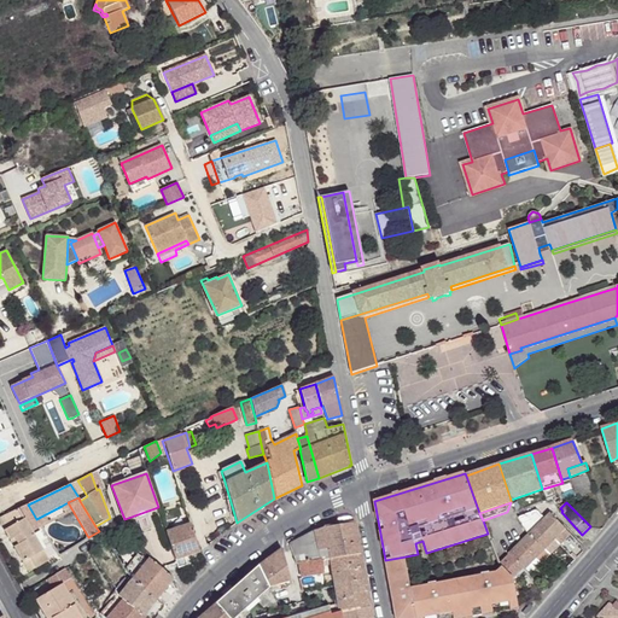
[(35,569),(48,561),(27,523),(36,519),(28,505),(0,517),(0,523),(11,541),(16,538),(18,544),(15,547),(24,563),(29,559),(35,569)]
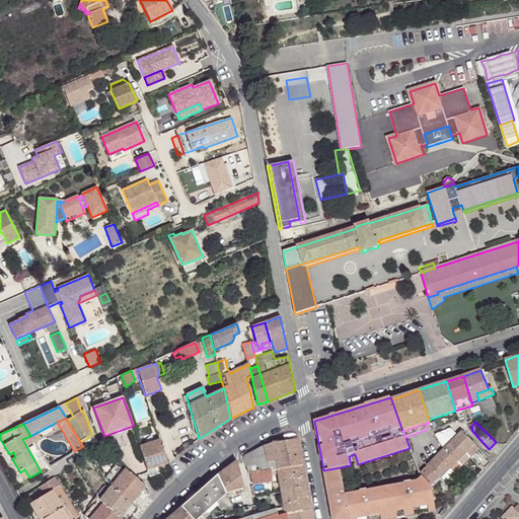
[(30,436),(34,443),(56,432),(52,425),(30,436)]
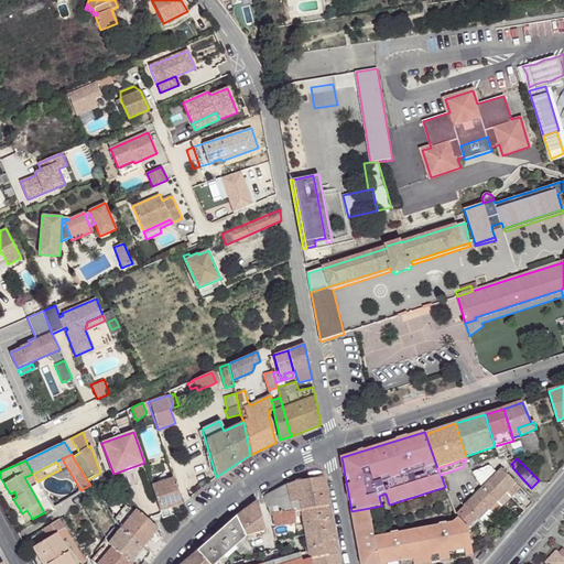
[(465,506),(478,519),(483,523),(521,488),(502,469),(465,506)]
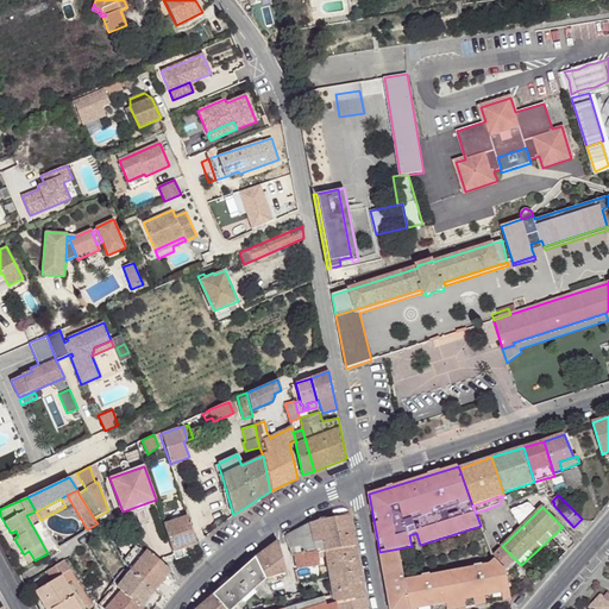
[(48,553),(57,547),(41,520),(36,512),(26,515),(48,553)]
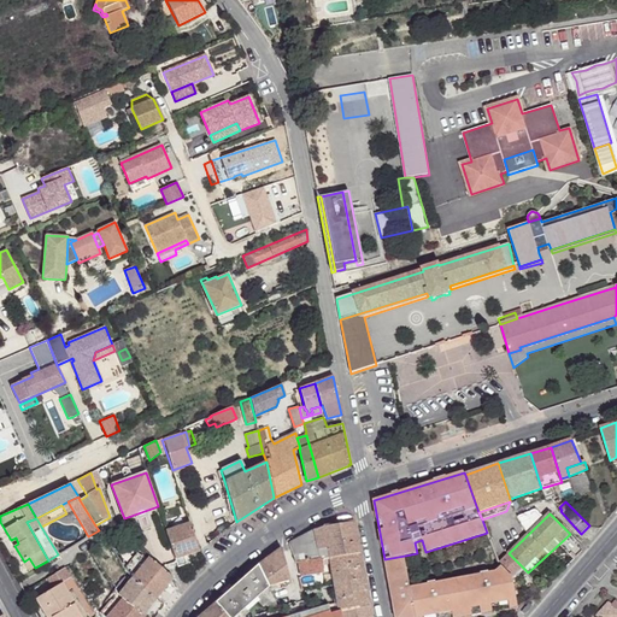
[(339,524),(336,524),(342,554),(360,552),(353,519),(339,523),(339,524)]
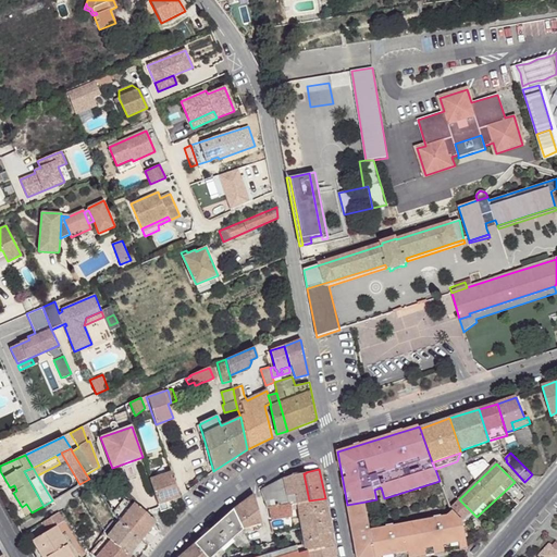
[(172,472),(149,480),(160,511),(169,509),(166,502),(180,497),(172,472)]
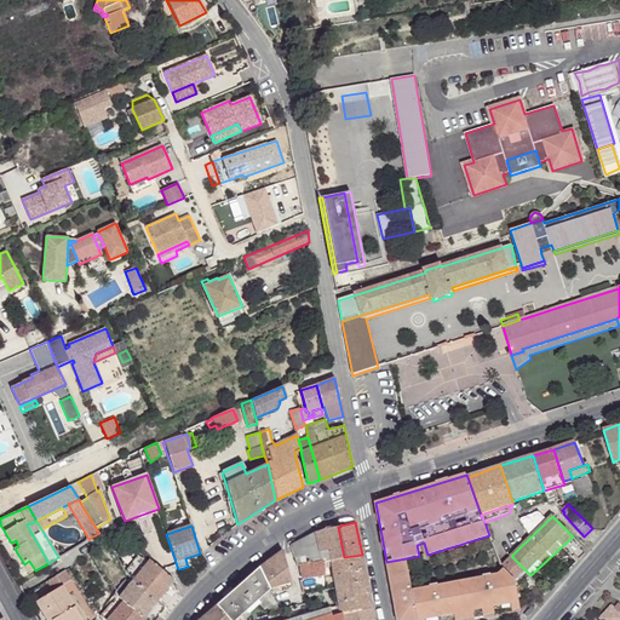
[(314,532),(290,544),(298,566),(299,564),(321,561),(329,560),(344,557),(338,527),(323,529),(325,530),(314,532)]
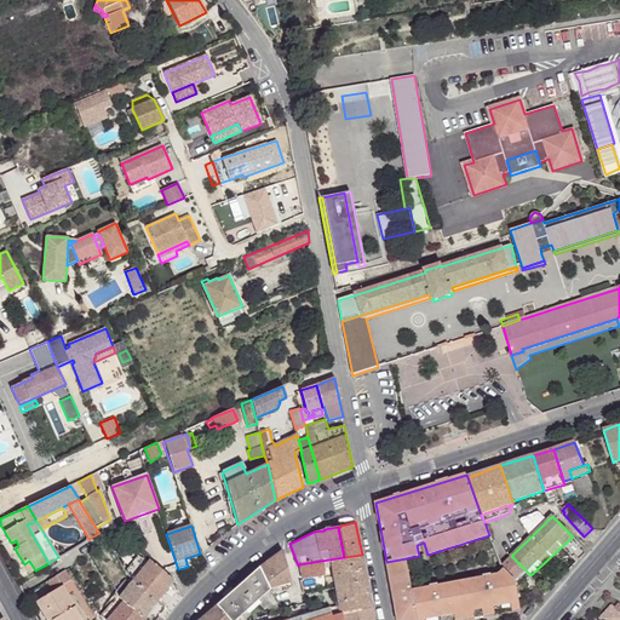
[(282,550),(265,562),(258,568),(269,589),(288,584),(285,574),(288,572),(282,550)]
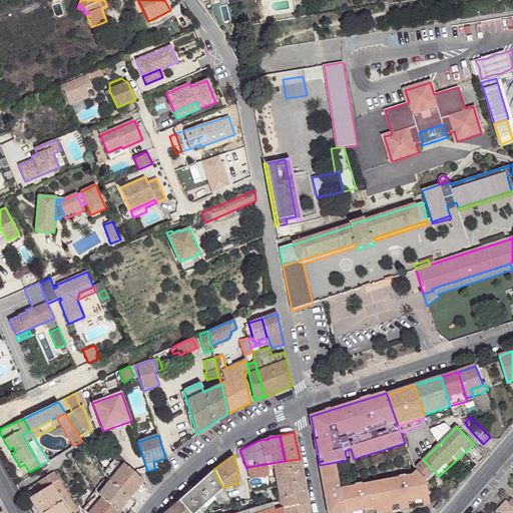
[(129,498),(143,481),(123,463),(121,465),(114,459),(103,472),(108,481),(109,481),(129,498)]
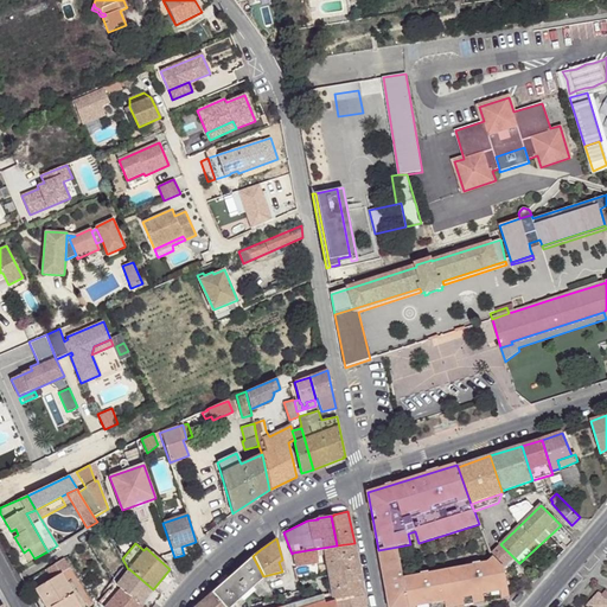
[(337,545),(323,548),(324,554),(327,575),(358,568),(355,543),(337,545)]
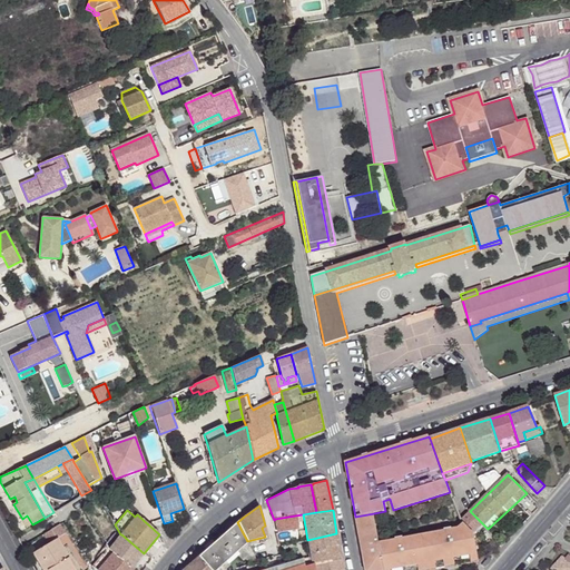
[(463,523),(473,534),(483,524),(470,511),(460,520),(463,523)]
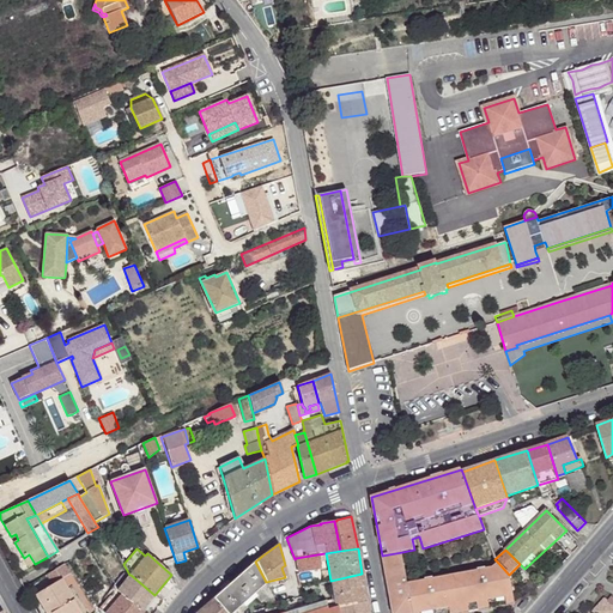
[(413,612),(408,584),(402,552),(382,556),(393,612),(413,612)]
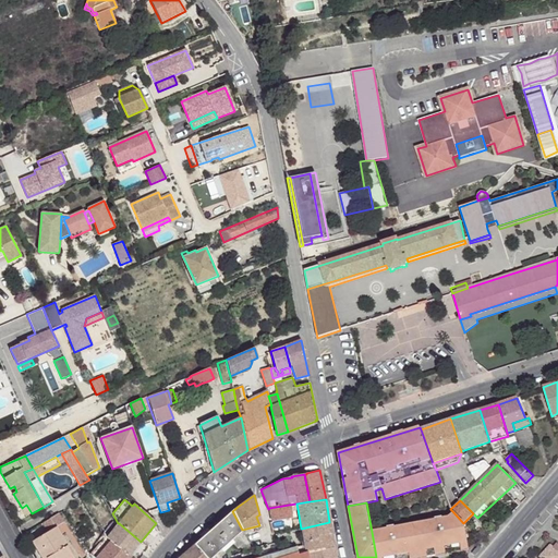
[(26,517),(32,513),(26,505),(22,508),(26,517)]
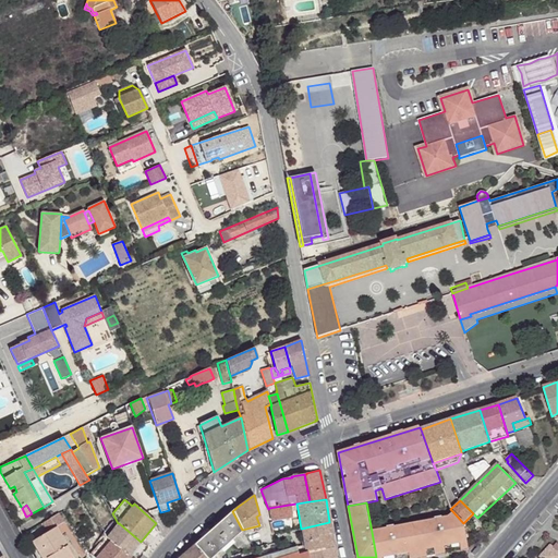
[(289,505),(269,508),(271,521),(291,518),(290,511),(289,505)]
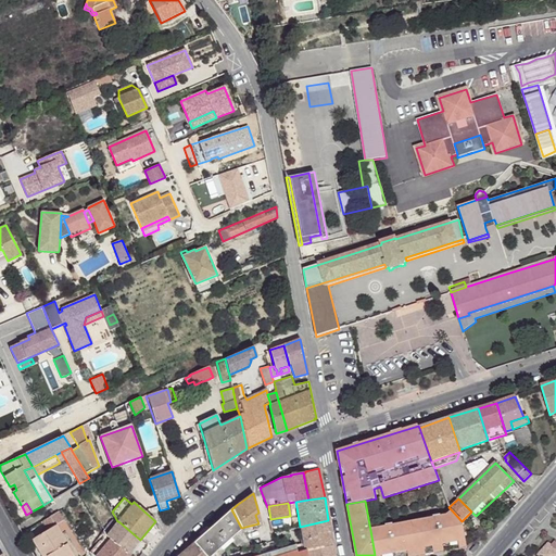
[(241,528),(231,509),(193,543),(204,555),(217,555),(218,555),(224,551),(220,547),(230,539),(237,547),(239,545),(243,550),(251,546),(241,528)]
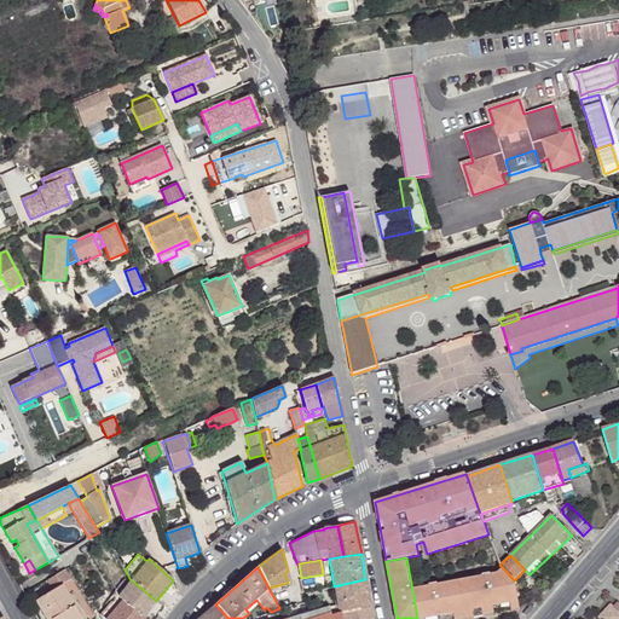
[(475,578),(482,617),(520,609),(514,580),(503,568),(498,574),(475,578)]
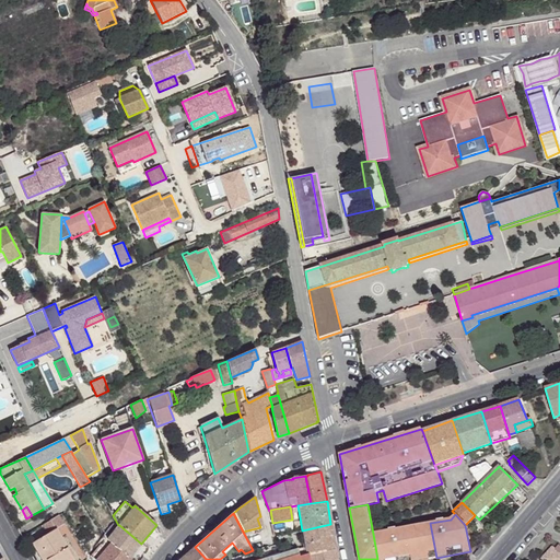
[(377,559),(422,559),(436,558),(430,523),(373,534),(377,559)]
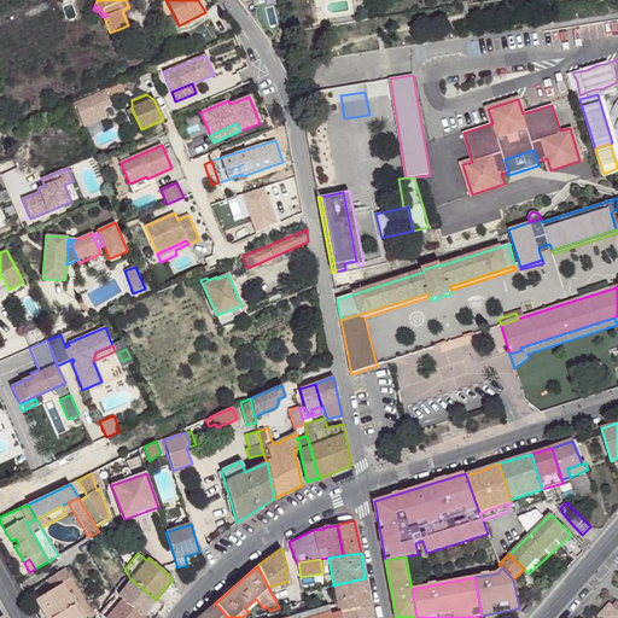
[(95,617),(71,578),(36,599),(46,617),(95,617)]
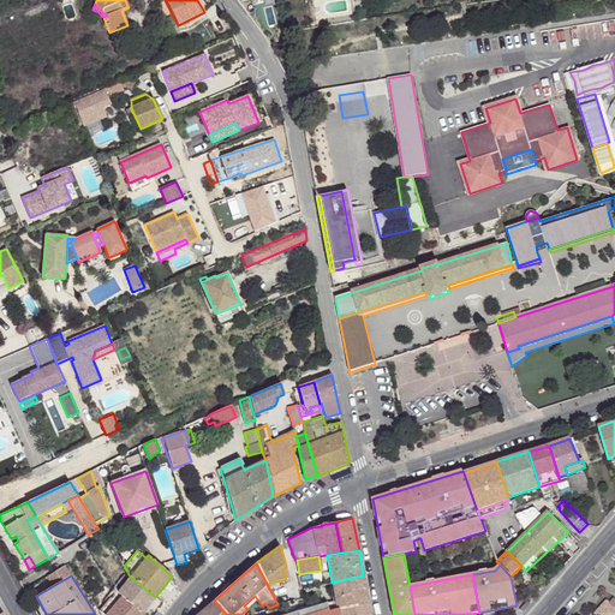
[(363,575),(332,583),(336,610),(339,610),(368,602),(363,575)]
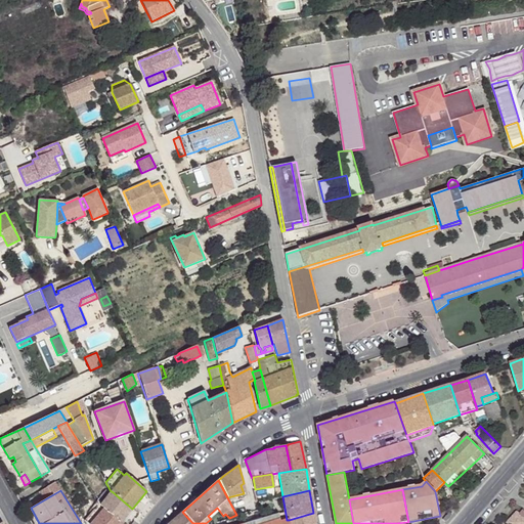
[(112,491),(100,506),(103,509),(122,522),(132,509),(112,491)]
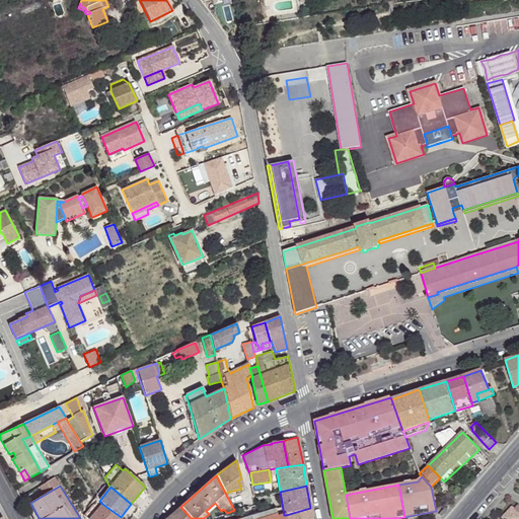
[(84,516),(87,518),(89,518),(102,504),(99,501),(97,500),(84,516)]
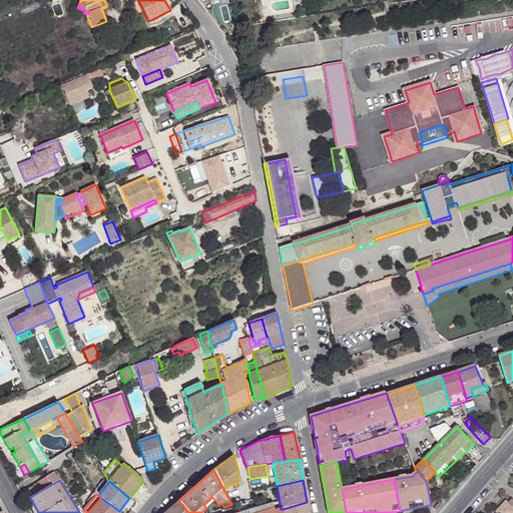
[(101,498),(88,512),(119,512),(120,512),(119,511),(101,498)]
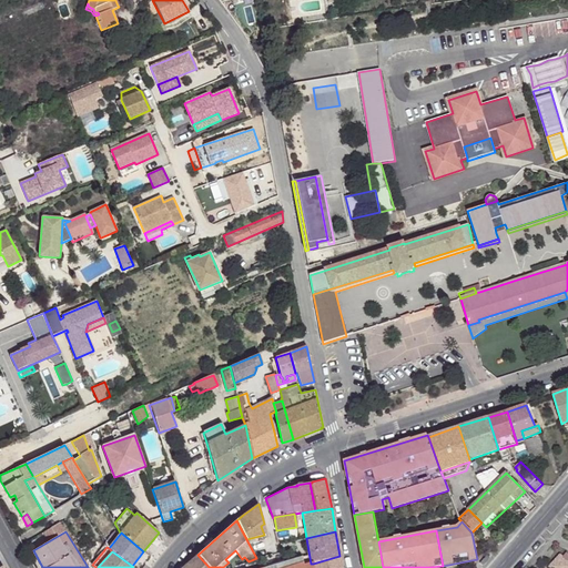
[(181,567),(209,567),(198,555),(181,567)]
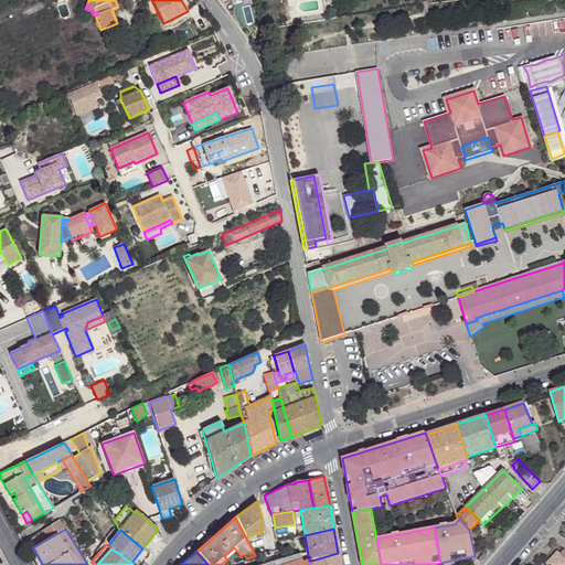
[(564,564),(564,558),(557,552),(547,563),(548,564),(564,564)]
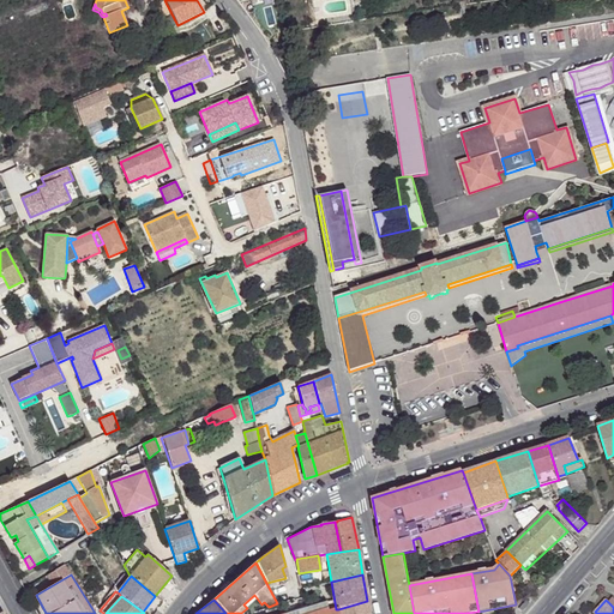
[(369,613),(367,601),(338,609),(339,613),(369,613)]
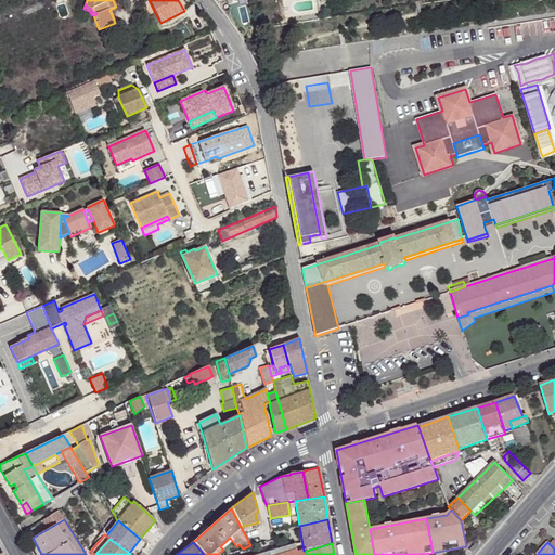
[(294,545),(268,552),(269,554),(282,554),(295,552),(294,545)]
